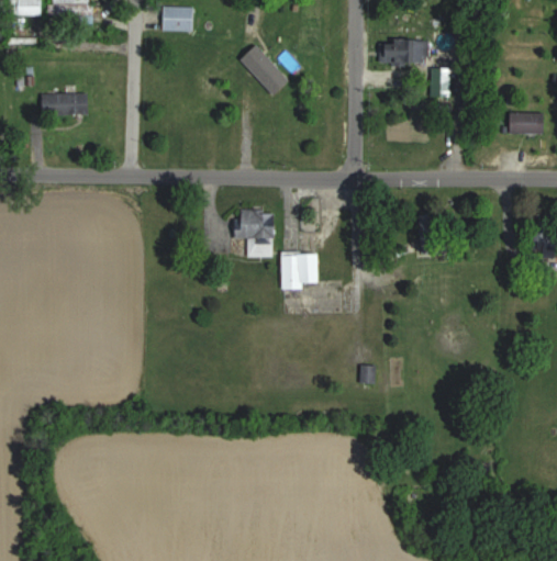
[(192,32),(192,7),(163,7),(163,32),(192,32)]
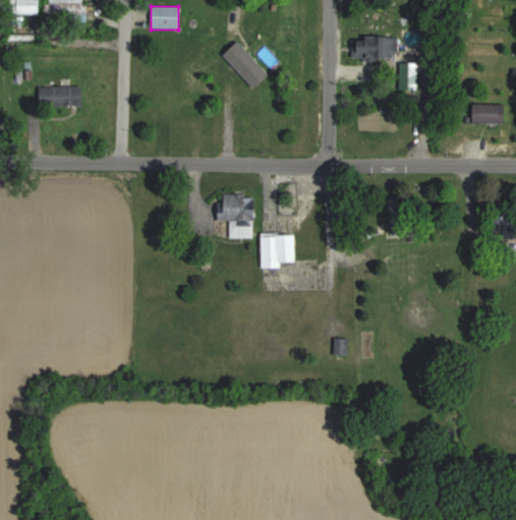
[(287,40),(284,30),(239,43),(242,53),(287,40)]
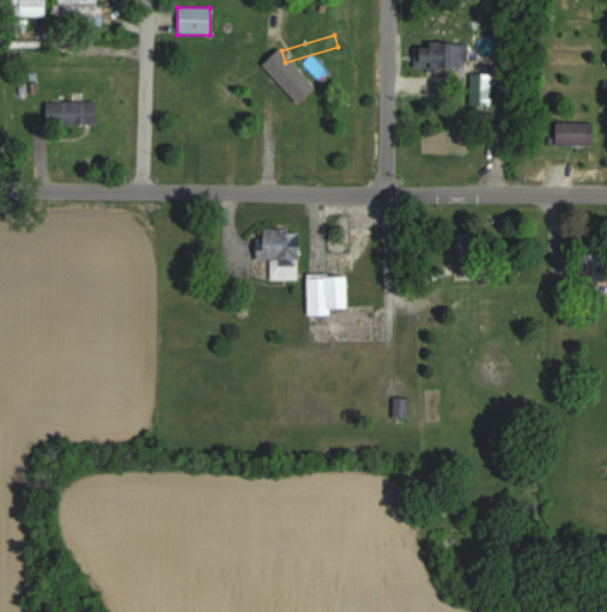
[(412,68),(463,68),(463,43),(412,43),(412,68)]
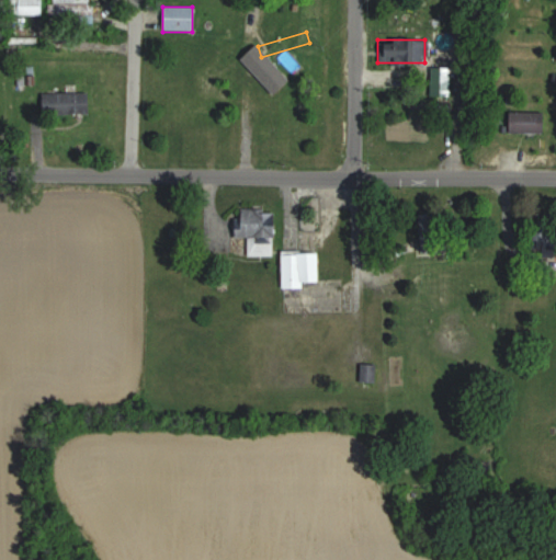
[(257,95),(261,105),(307,88),(303,78),(257,95)]
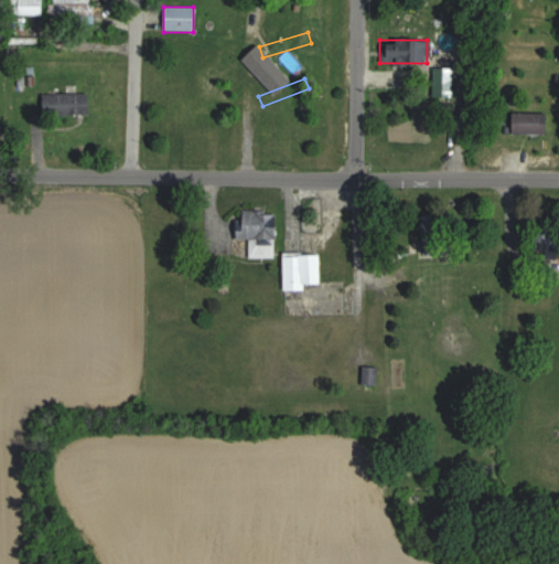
[(40,116),(85,116),(85,95),(40,95),(40,116)]
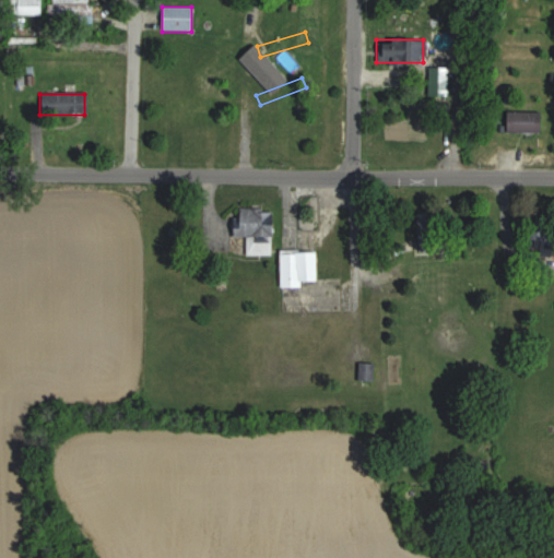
[(505,133),(539,133),(539,111),(505,111),(505,133)]
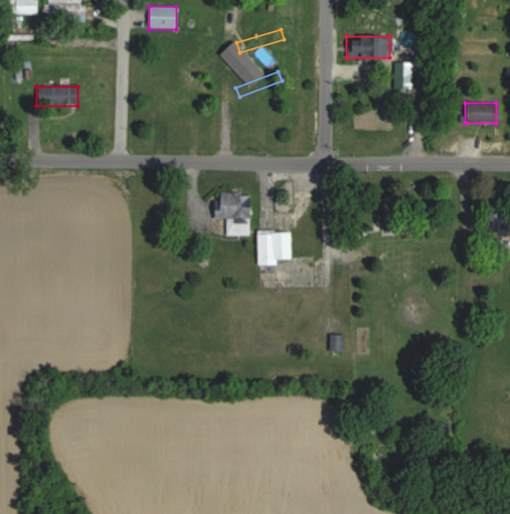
[(249,235),(249,193),(215,192),(215,218),(225,219),(225,235),(249,235)]
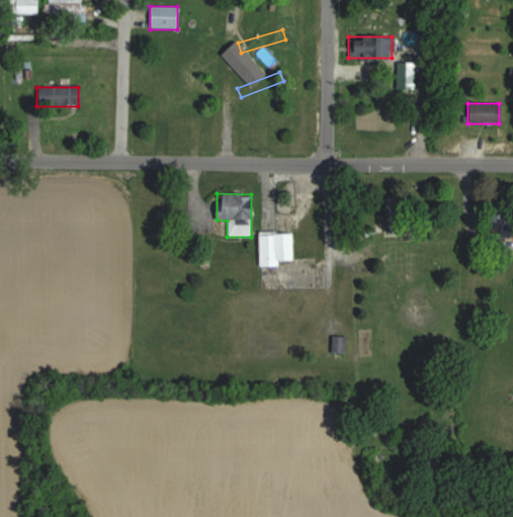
[(505,238),(512,224),(512,219),(503,213),(493,231),(505,238)]
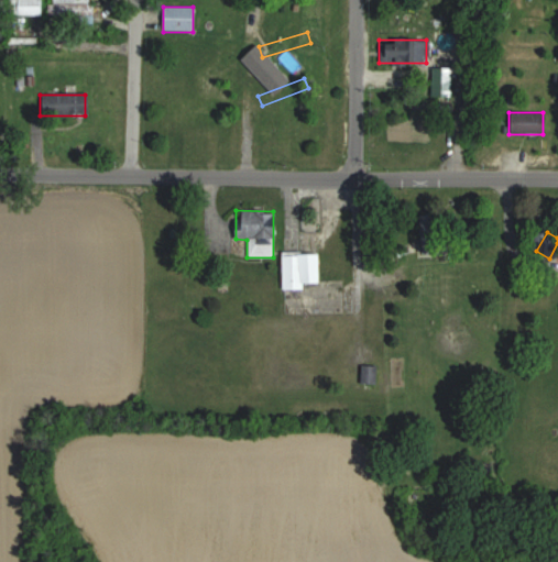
[(318,284),(318,253),(281,253),(281,289),(303,289),(303,284),(318,284)]
